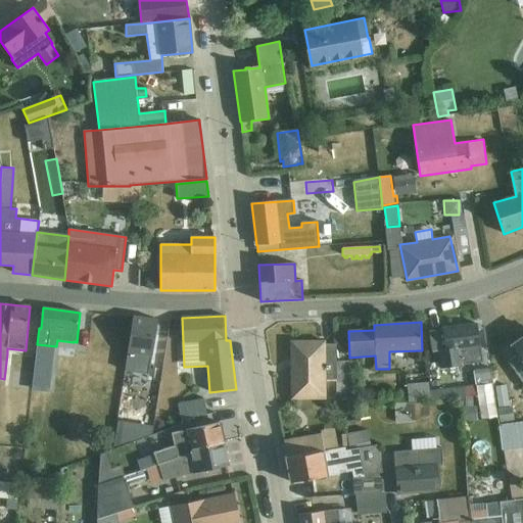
[(476,325),(429,331),(432,353),(437,352),(440,368),(481,362),(476,325)]
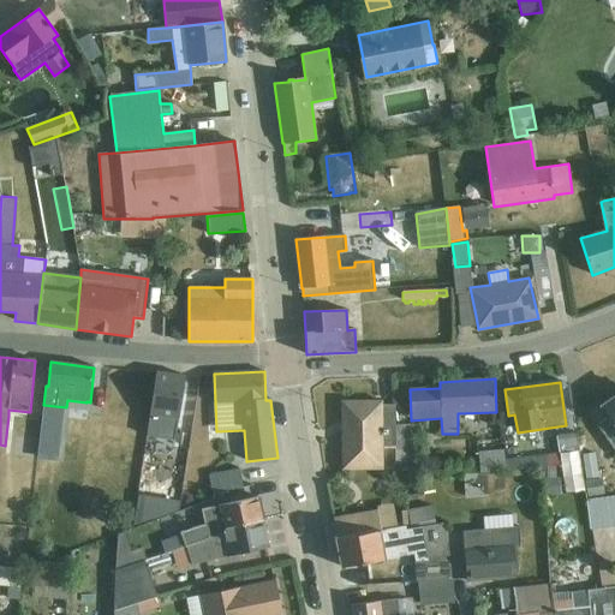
[(150,387),(147,435),(175,437),(179,389),(150,387)]
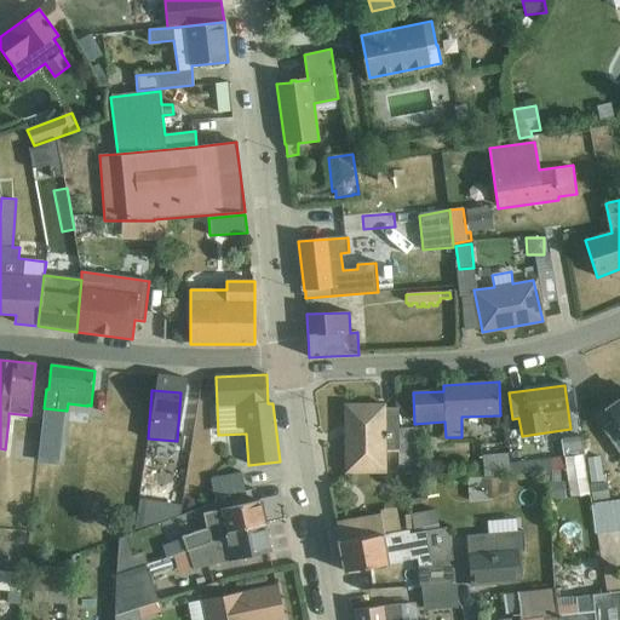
[(606,405),(592,414),(619,454),(619,395),(613,400),(615,403),(608,408),(606,405)]
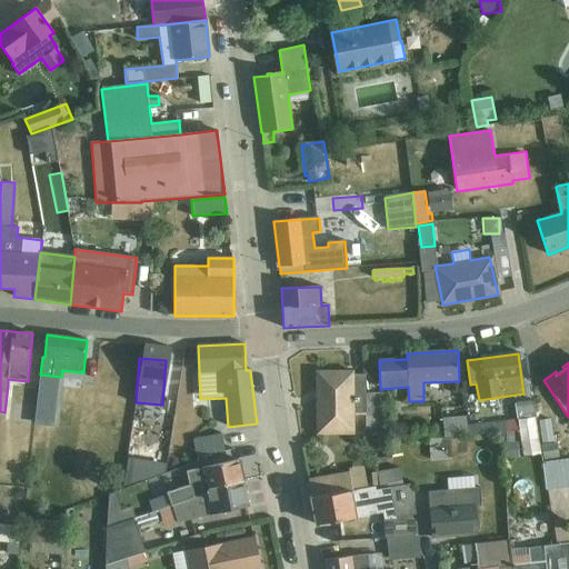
[(366,393),(366,376),(352,375),(352,372),(318,373),(318,433),(355,432),(355,415),(367,415),(366,393)]
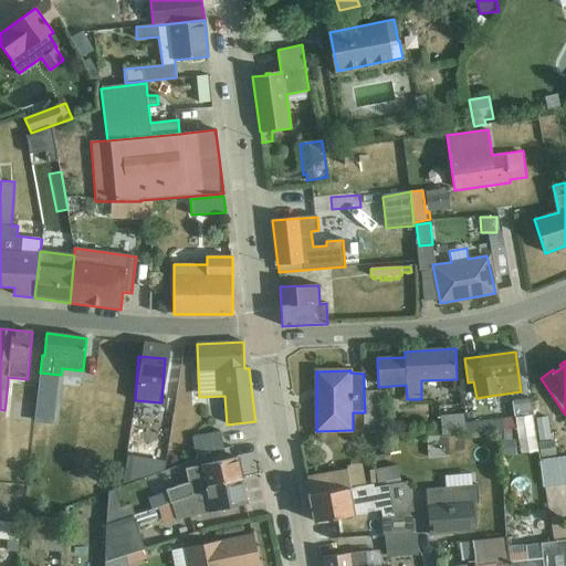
[(383,391),(364,391),(365,412),(365,438),(384,438),(383,391)]
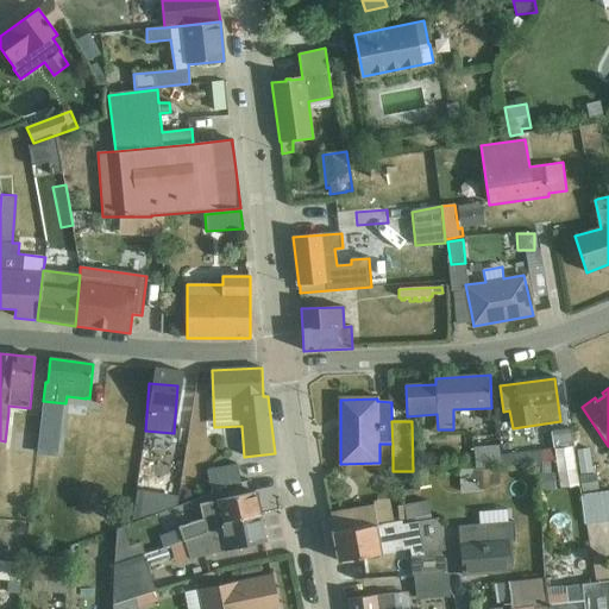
[(554,449),(573,447),(571,431),(552,432),(554,449)]
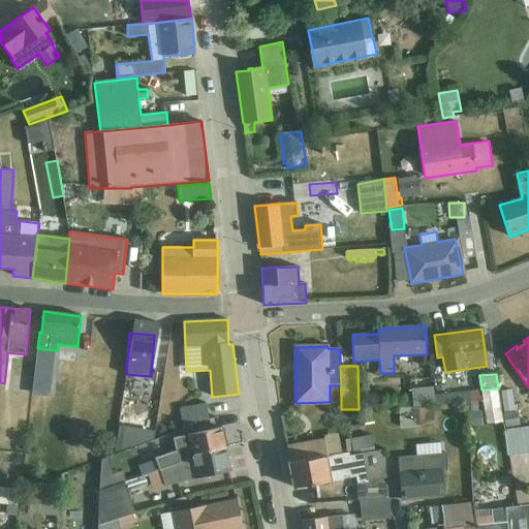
[(50,377),(33,375),(31,393),(48,395),(50,377)]
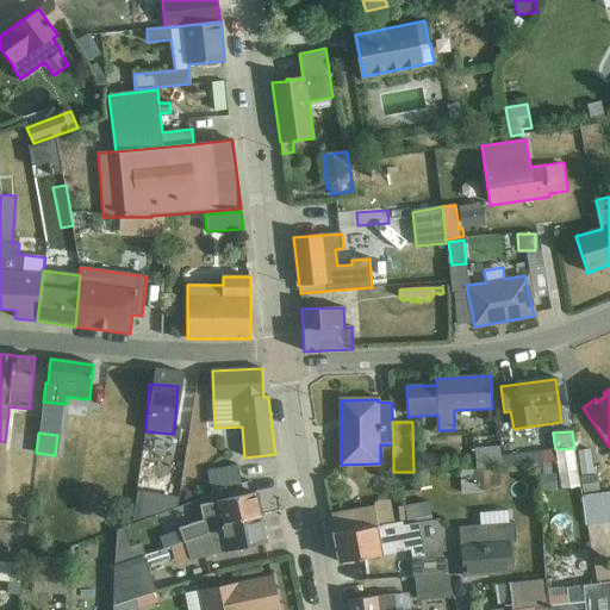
[(502,466),(500,456),(500,447),(475,448),(477,467),(502,466)]
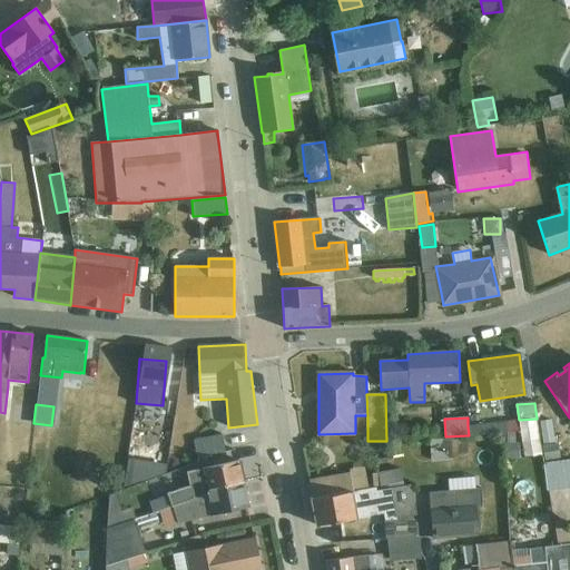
[(542,454),(537,419),(505,423),(505,432),(507,459),(520,459),(519,443),(516,443),(514,432),(520,432),(523,459),(542,454)]
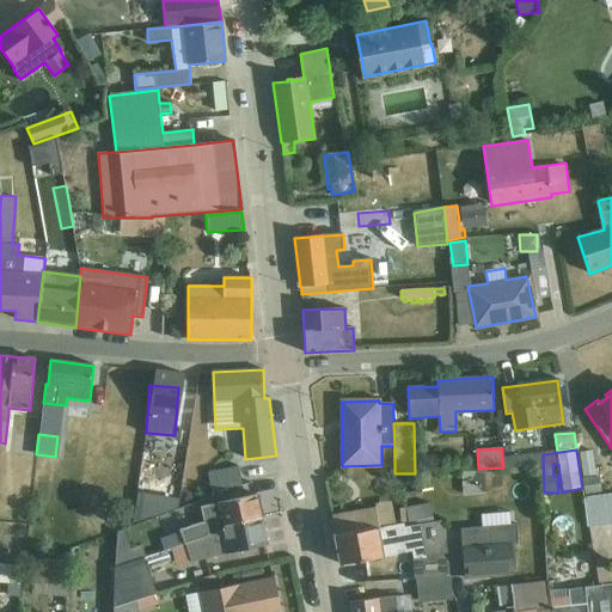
[(580,453),(583,476),(595,475),(592,452),(580,453)]
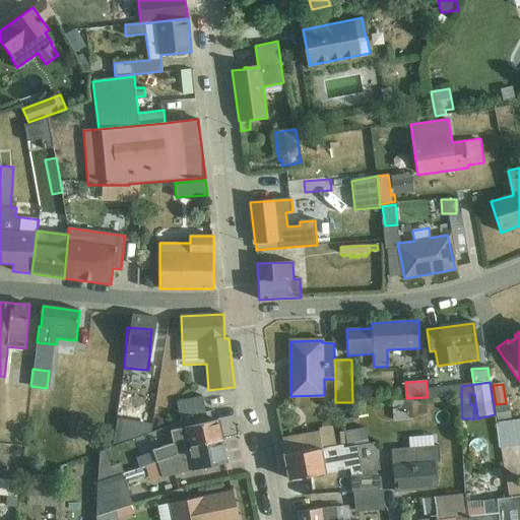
[(461,394),(461,386),(427,389),(428,397),(461,394)]
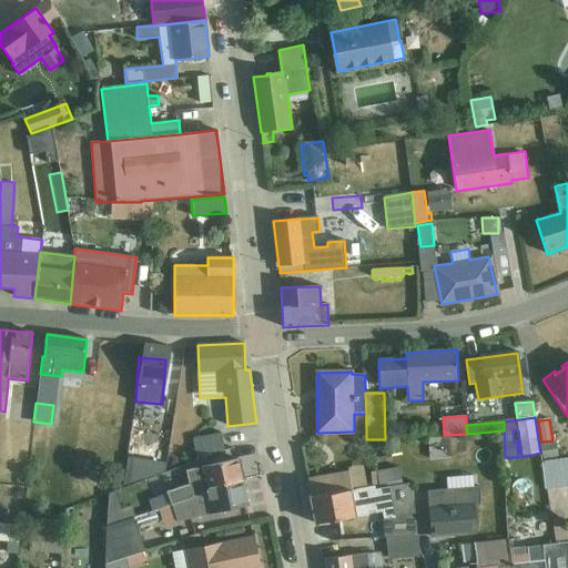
[(221,434),(194,439),(198,456),(224,450),(221,434)]
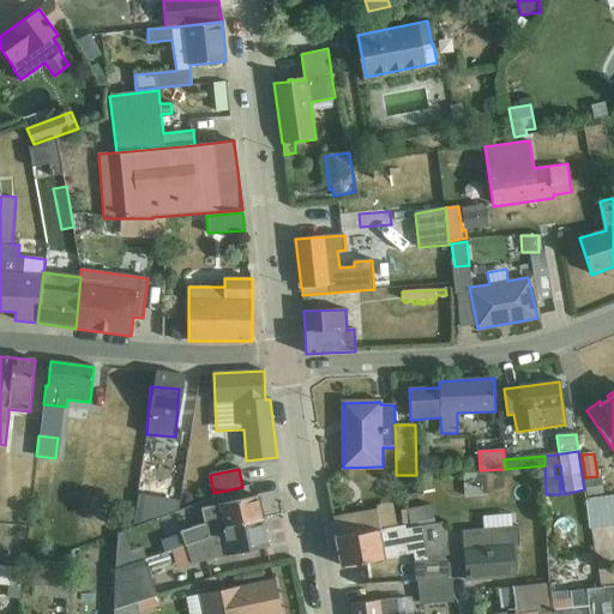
[(601,479),(585,481),(588,497),(603,494),(601,479)]
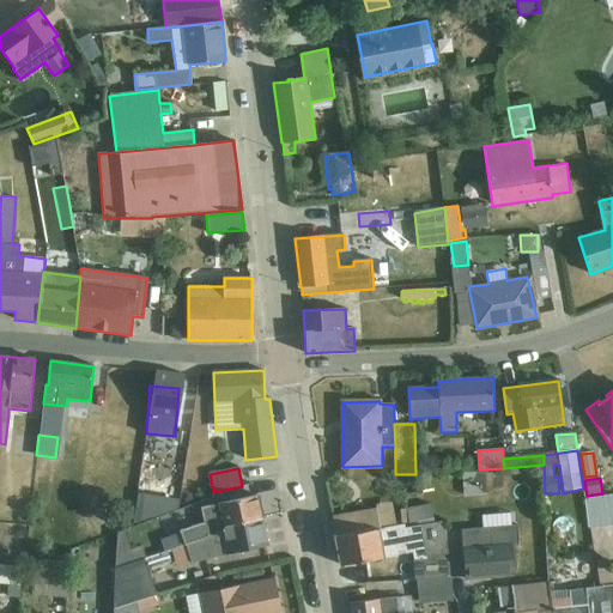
[(589,529),(612,525),(612,495),(584,499),(589,529)]
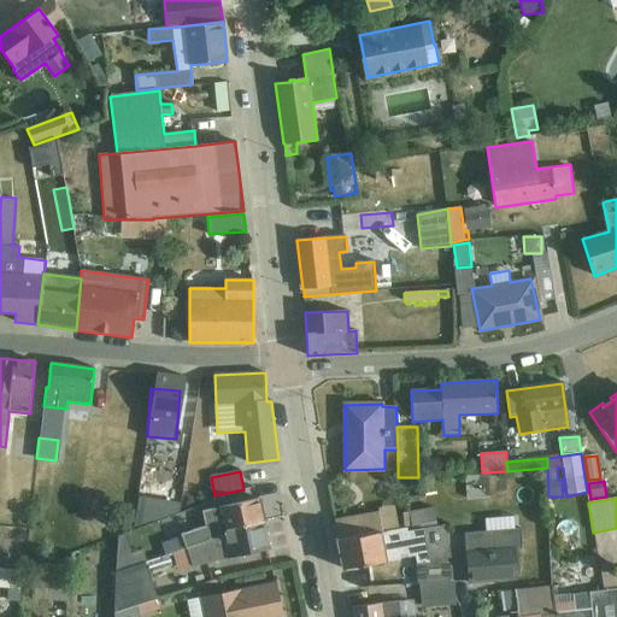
[(264,522),(259,499),(201,512),(204,527),(181,534),(182,538),(162,545),(165,556),(172,553),(224,535),(223,529),(264,522)]
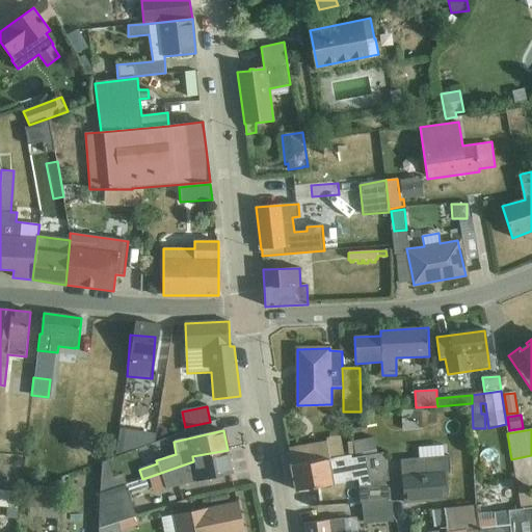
[(291,467),(343,456),(340,436),(326,440),(327,444),(289,452),(291,467)]
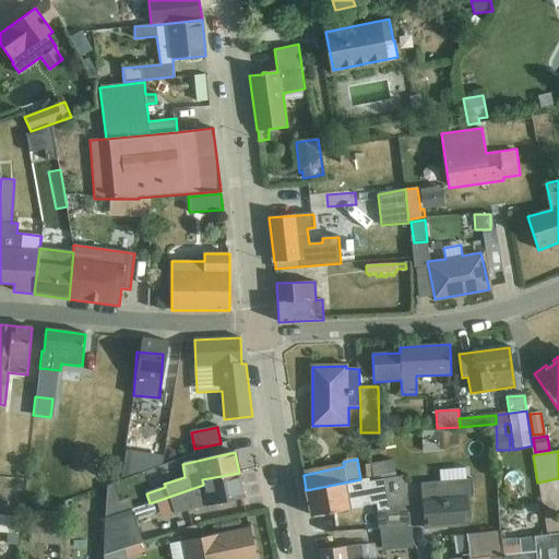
[(393,461),(366,464),(367,476),(373,476),(373,482),(395,477),(393,461)]
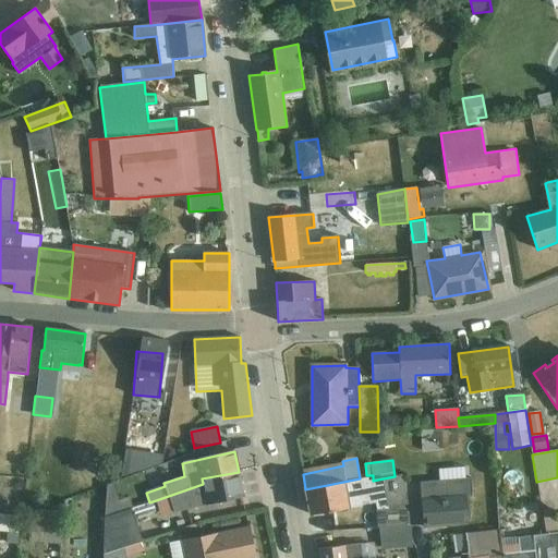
[(161,514),(244,497),(239,472),(202,478),(203,484),(156,500),(161,514)]
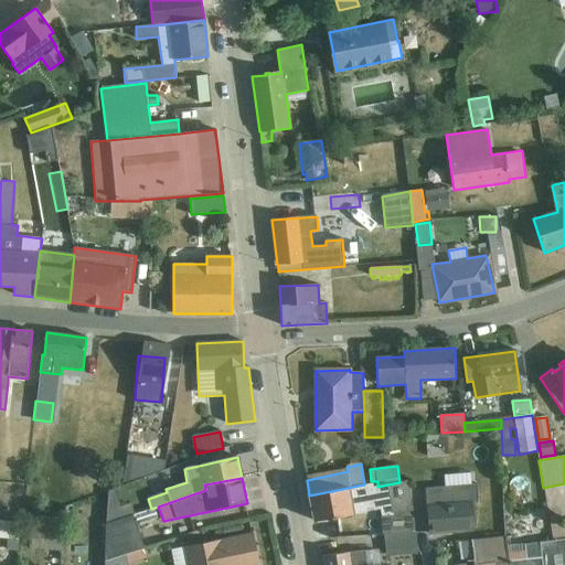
[(384,534),(414,531),(412,513),(414,513),(407,481),(400,482),(377,487),(373,488),(372,482),(364,484),(309,496),(315,521),(382,509),(380,499),(388,498),(392,515),(381,515),(382,534),(384,534)]
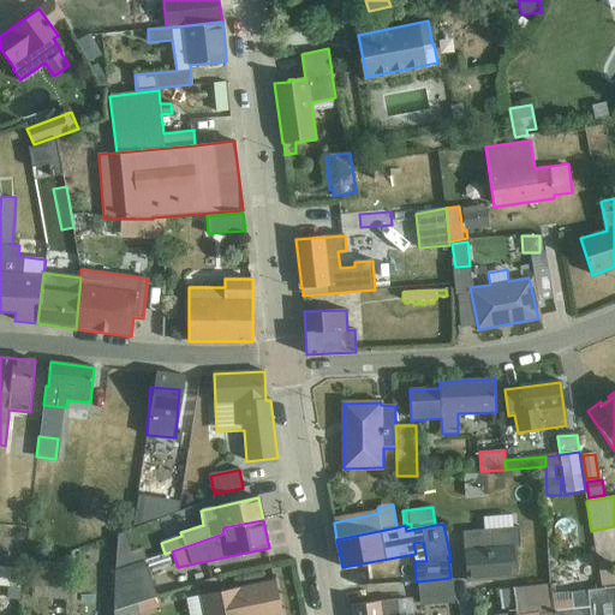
[(469,581),(515,578),(513,545),(520,544),(519,529),(464,533),(469,581)]
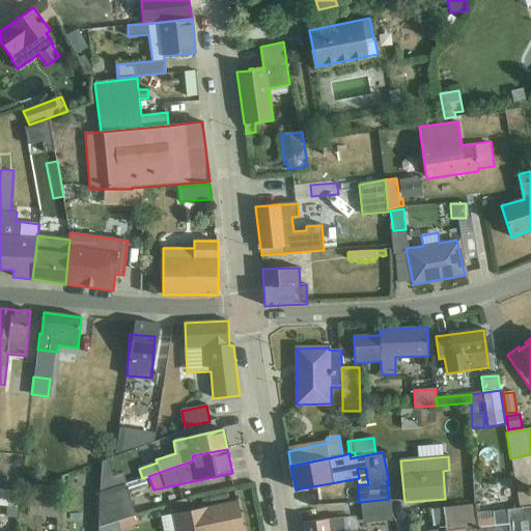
[(28,514),(57,518),(60,480),(47,479),(47,486),(31,485),(28,514)]
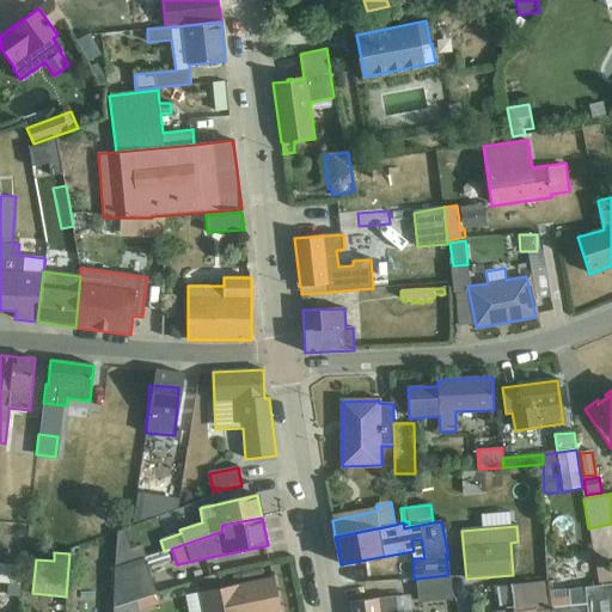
[(157,594),(145,558),(115,568),(115,609),(157,594)]
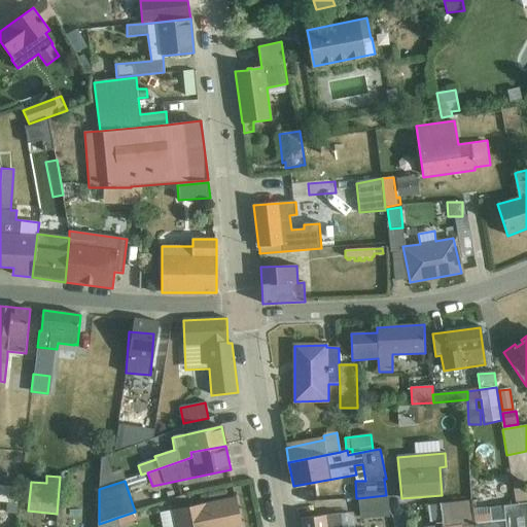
[(516,504),(526,502),(526,496),(526,482),(513,484),(516,504)]
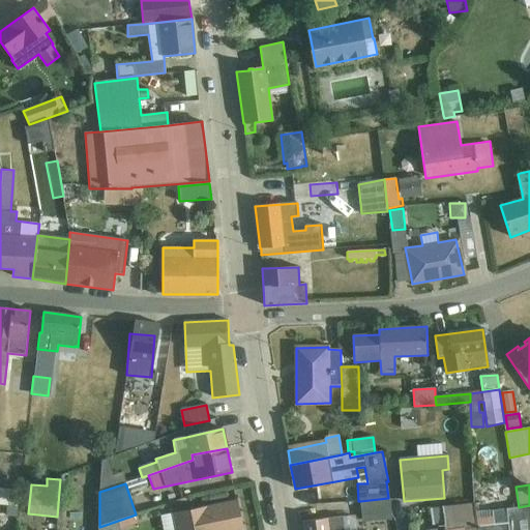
[(17,506),(18,490),(0,488),(0,504),(7,505),(6,516),(18,517),(19,506),(17,506)]
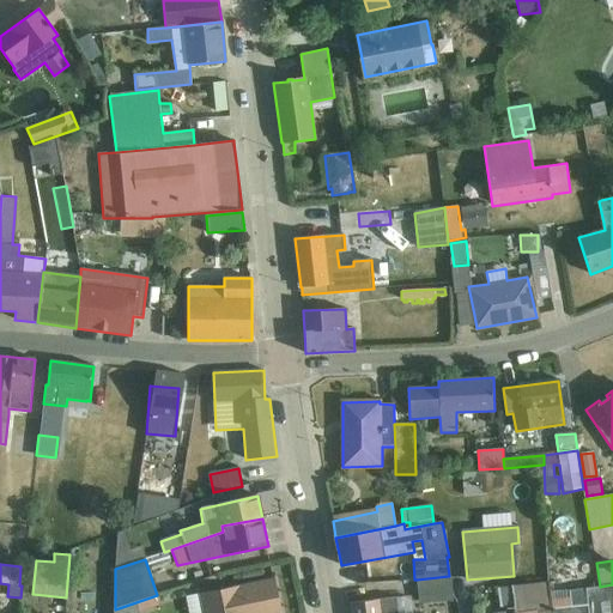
[(450,576),(449,576),(417,580),(418,604),(453,601),(450,576)]
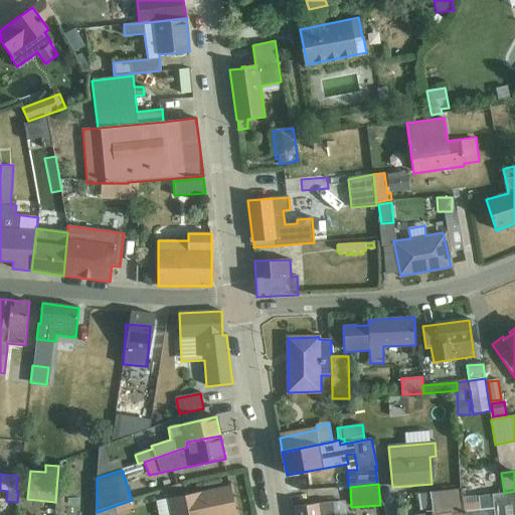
[(236,514),(230,486),(156,502),(158,514),(236,514)]
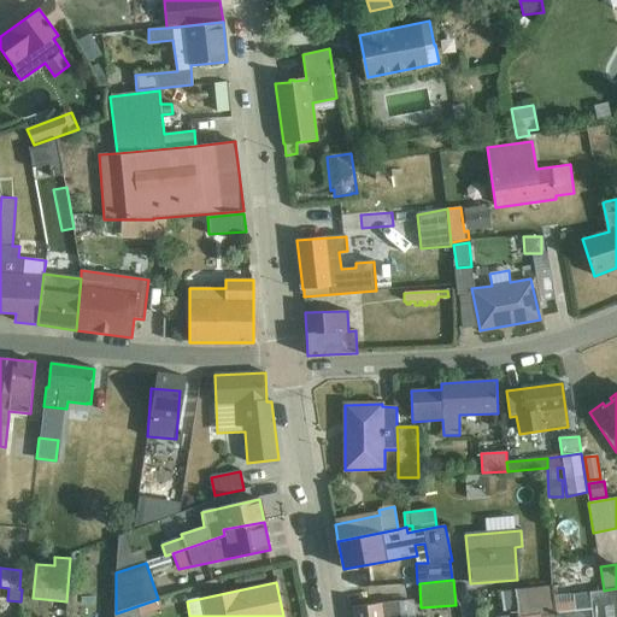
[(539,616),(556,616),(556,613),(553,615),(551,587),(500,593),(501,611),(518,609),(518,616),(529,616),(540,616),(539,616)]
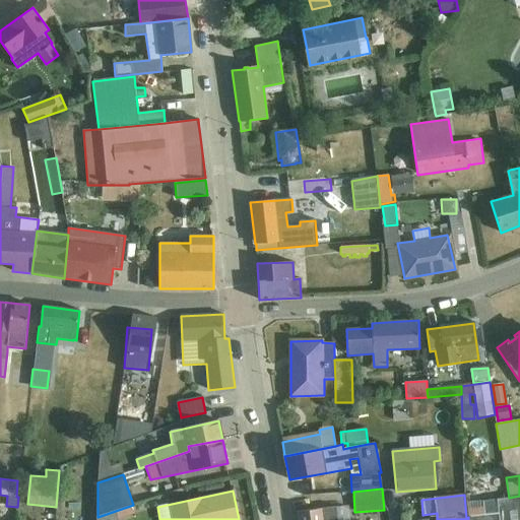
[(519,519),(519,496),(509,498),(467,502),(468,517),(468,519),(519,519)]
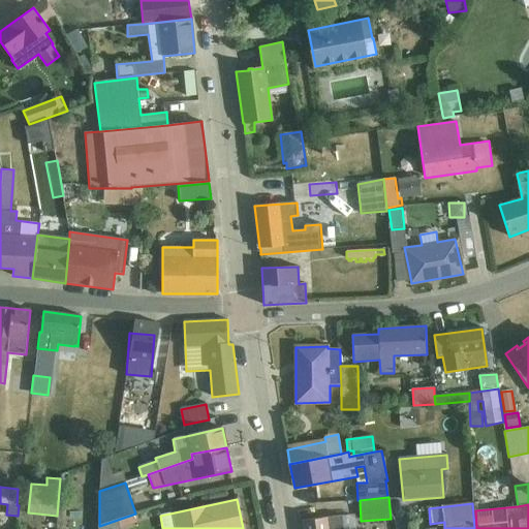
[(137,523),(135,514),(99,526),(98,528),(119,528),(137,523)]
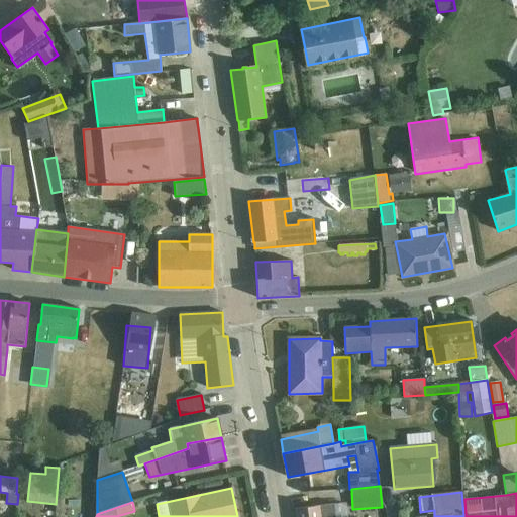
[(335,516),(334,504),(294,509),(295,516),(335,516)]
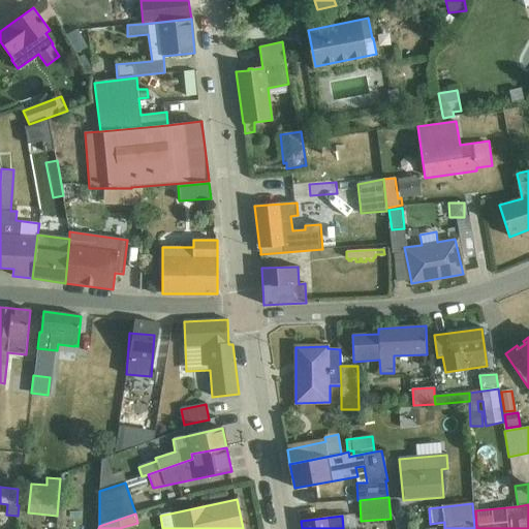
[(42,520),(42,528),(53,528),(53,520),(42,520)]
